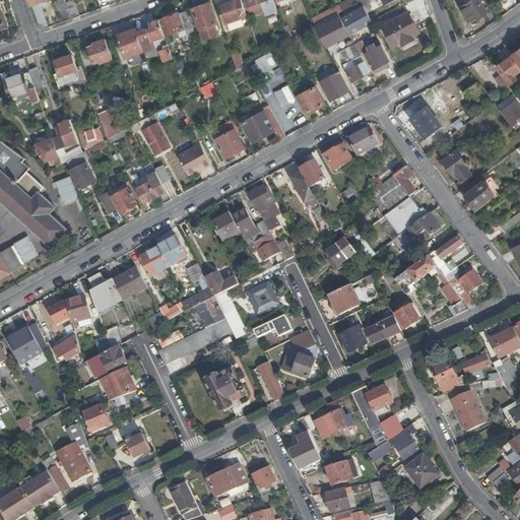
[(29,0),(39,24),(46,27),(49,26),(40,2),(46,0),(29,0)]
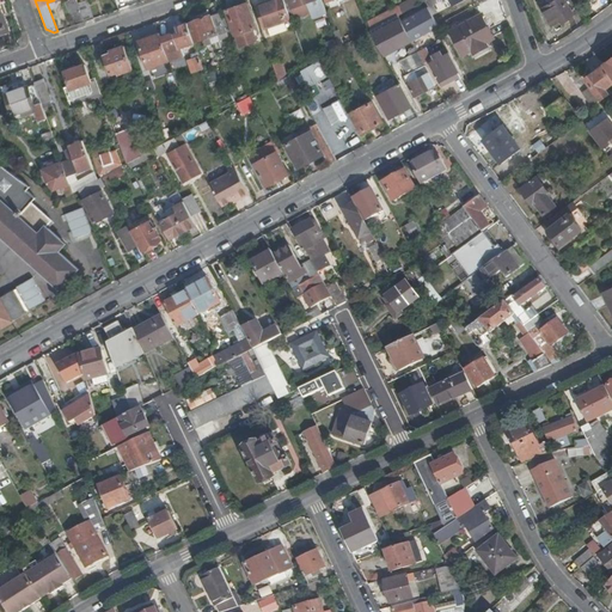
[(72,14),(75,25),(85,22),(79,5),(77,0),(71,0),(66,2),(69,14),(72,14)]
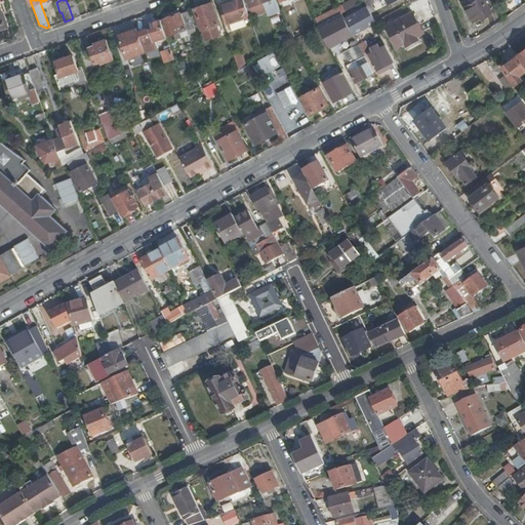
[(239,0),(235,0),(223,4),(220,5),(227,24),(242,18),(243,22),(246,21),(239,0)]
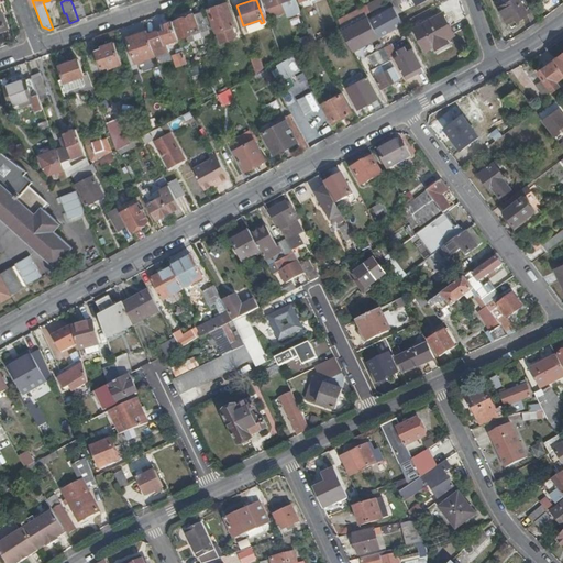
[(265,0),(272,15),(285,11),(282,2),(288,0),(265,0)]
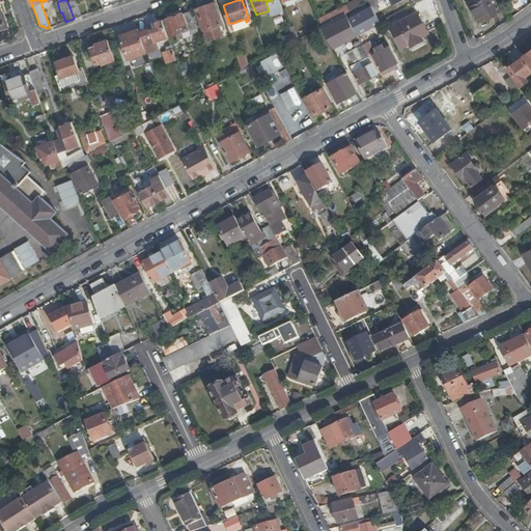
[(369,0),(375,12),(380,10),(376,3),(380,2),(379,0),(369,0)]
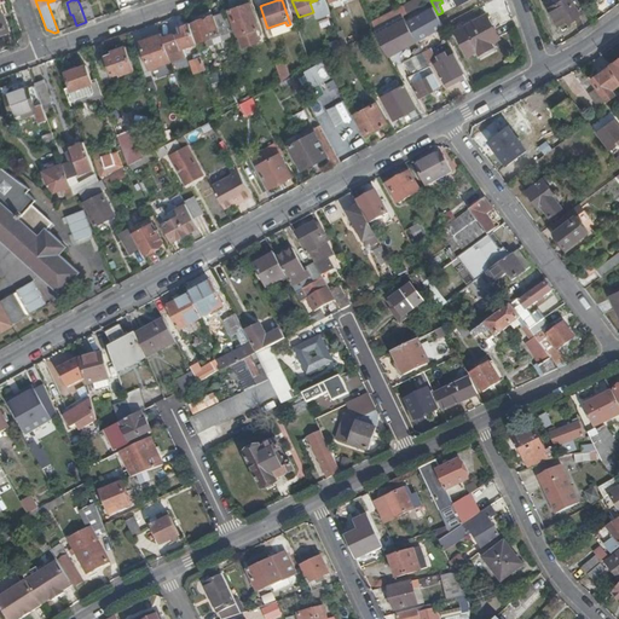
[(455,0),(462,11),(481,0),(455,0)]
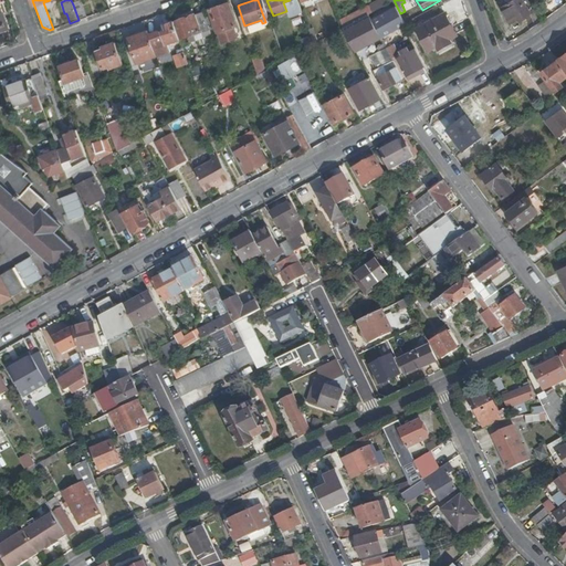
[(523,0),(515,0),(512,2),(502,8),(510,23),(520,18),(521,20),(532,14),(523,0)]
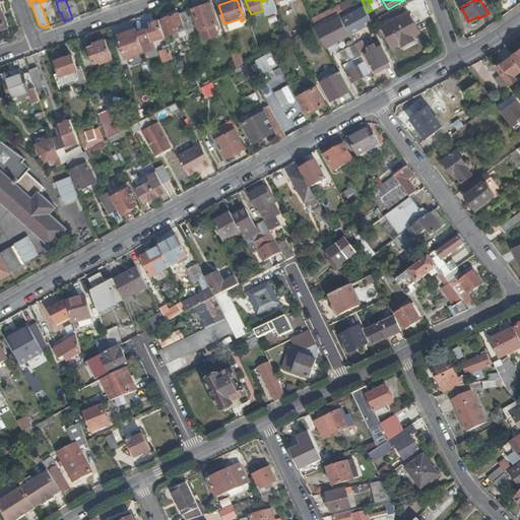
[(67,4),(72,18),(79,15),(74,1),(67,4)]
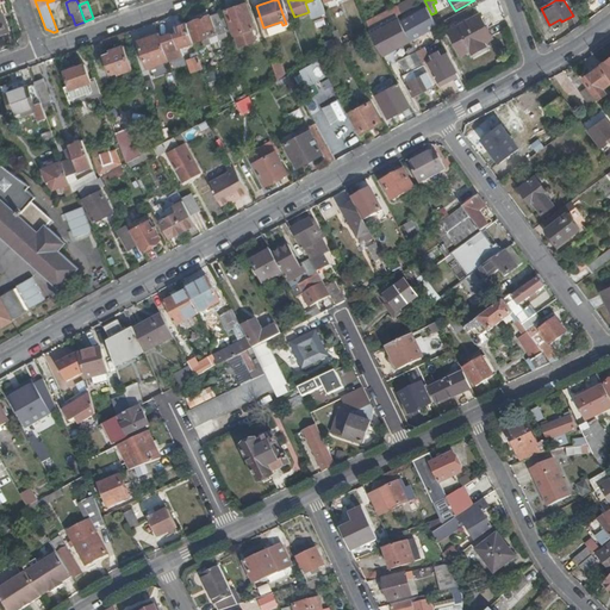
[(247,4),(225,11),(235,35),(240,47),(247,43),(248,47),(257,43),(253,31),(250,32),(249,30),(255,27),(247,4)]
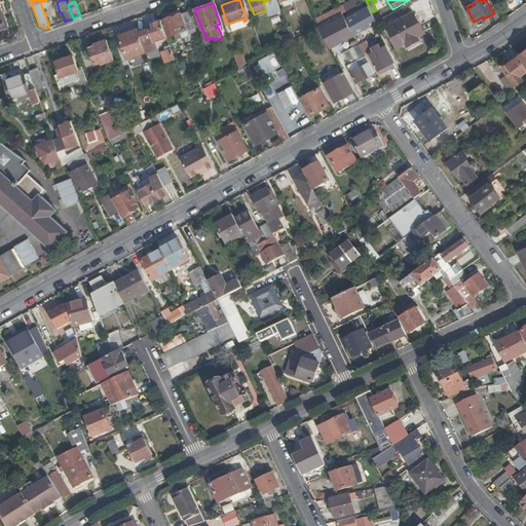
[(346,10),(343,4),(330,11),(333,19),(342,13),(346,11),(346,10)]
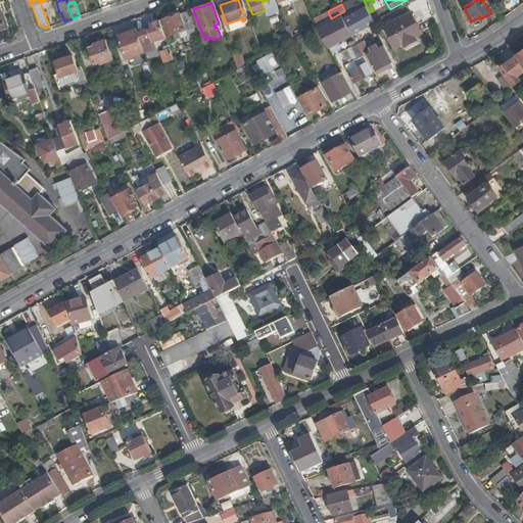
[(368,10),(366,5),(363,7),(345,16),(342,17),(352,35),(374,22),(368,10)]
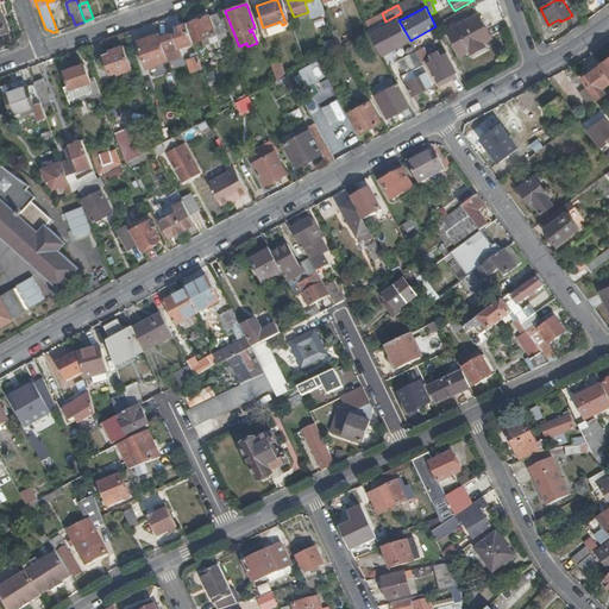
[(228,39),(219,12),(195,20),(205,45),(218,41),(220,46),(231,43),(228,39)]
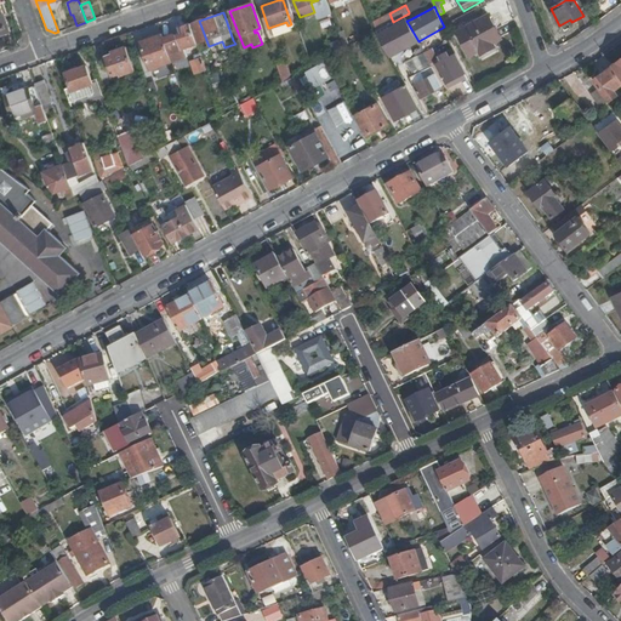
[(393,22),(389,13),(382,17),(386,26),(393,22)]
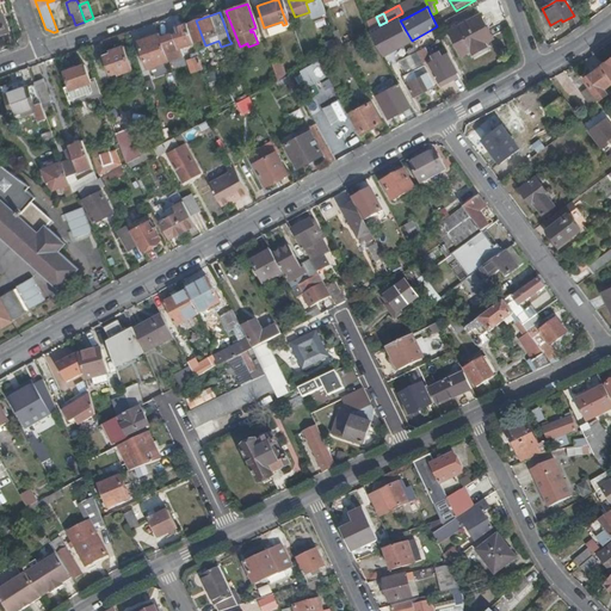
[(481,14),(451,32),(463,54),(471,50),(474,54),(487,47),(485,42),(494,37),(481,14)]
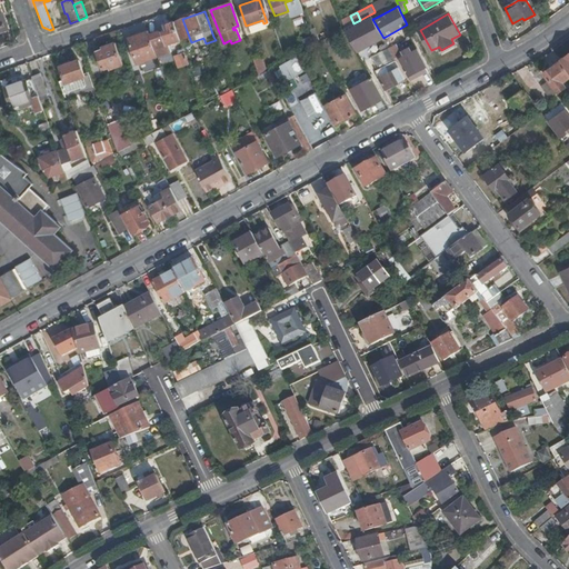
[(375,42),(383,38),(372,19),(370,15),(360,20),(353,23),(345,28),(358,52),(375,42)]
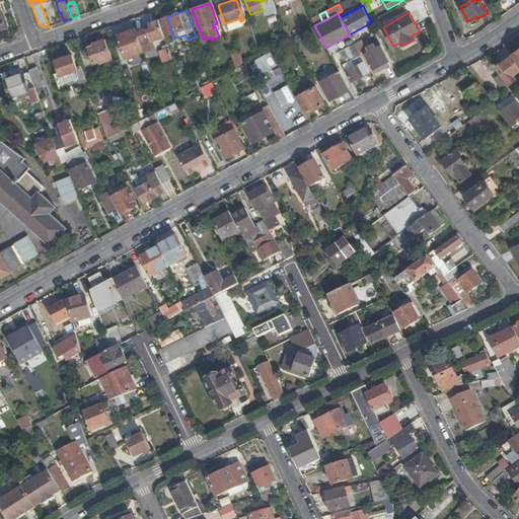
[(319,14),(312,18),(314,25),(322,21),(319,14)]
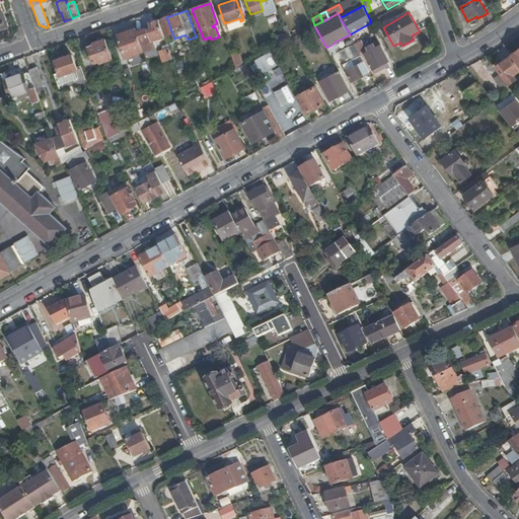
[(163,30),(159,19),(150,22),(152,27),(149,28),(148,27),(136,31),(141,44),(165,35),(163,30)]
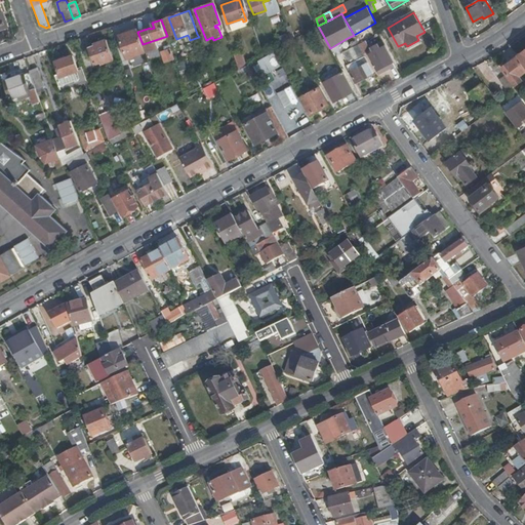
[(136,29),(118,35),(127,58),(146,52),(143,44),(137,32),(136,29)]
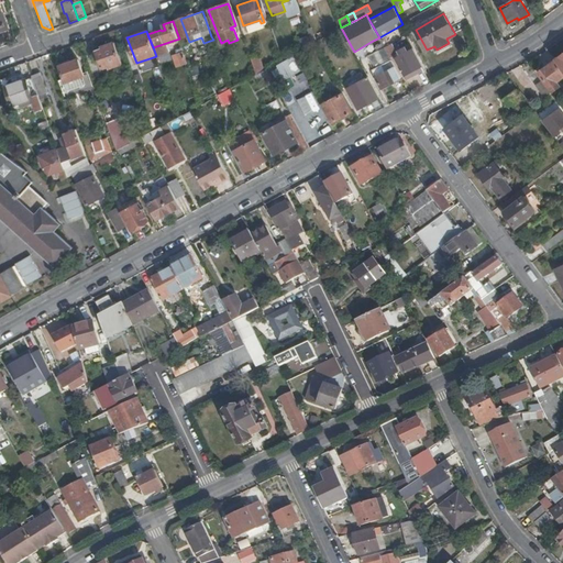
[(297,42),(309,37),(307,32),(295,36),(297,42)]
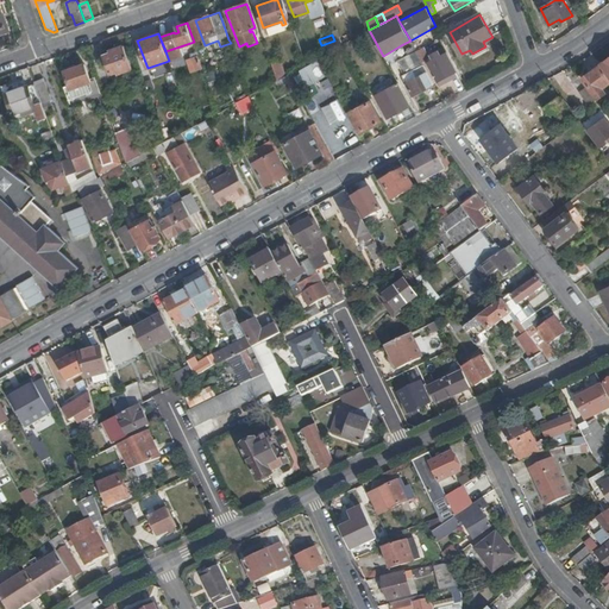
[(338,46),(336,41),(334,41),(321,45),(325,55),(332,51),(338,46)]
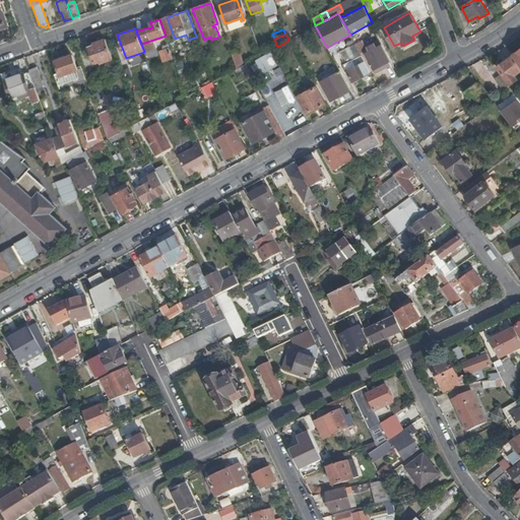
[(95,45),(89,47),(100,76),(109,73),(105,62),(113,59),(106,39),(94,43),(95,45)]
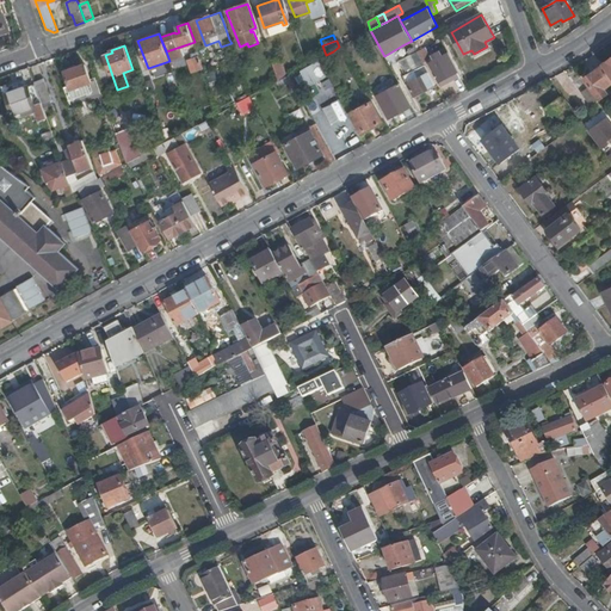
[(600,49),(594,54),(600,61),(604,66),(610,75),(610,57),(603,47),(600,49)]
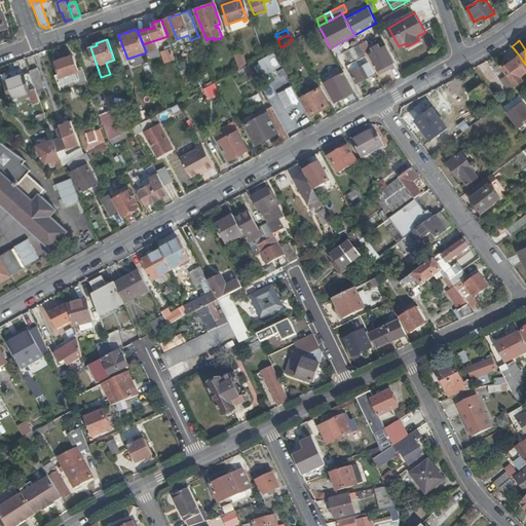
[(354,84),(375,72),(360,44),(352,48),(339,55),(344,67),(354,84)]
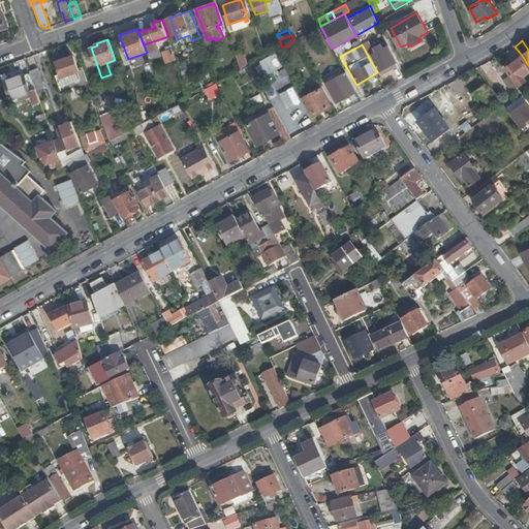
[(380,70),(396,62),(387,45),(372,55),(380,70)]
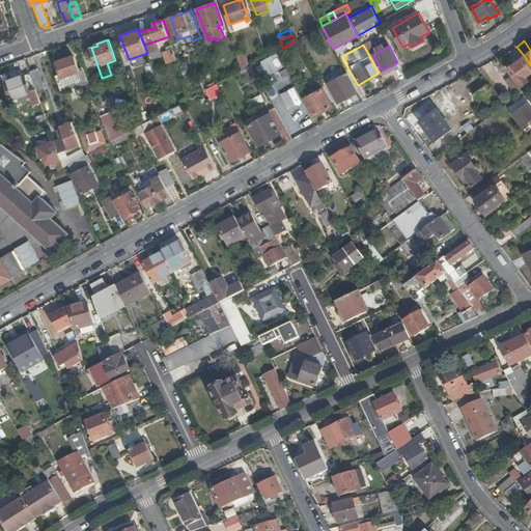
[(244,53),(236,55),(242,70),(249,66),(244,53)]
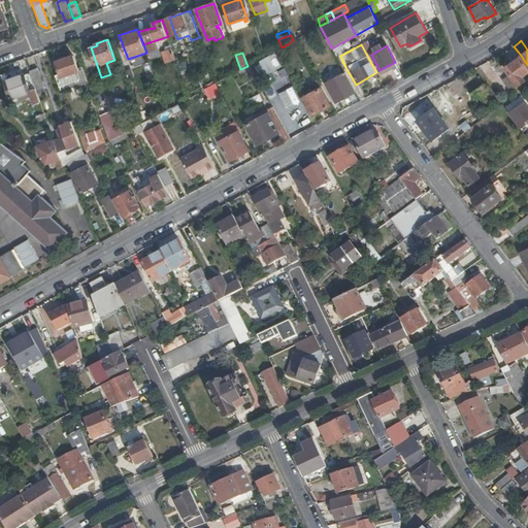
[(261,77),(285,68),(278,55),(256,64),(261,77)]
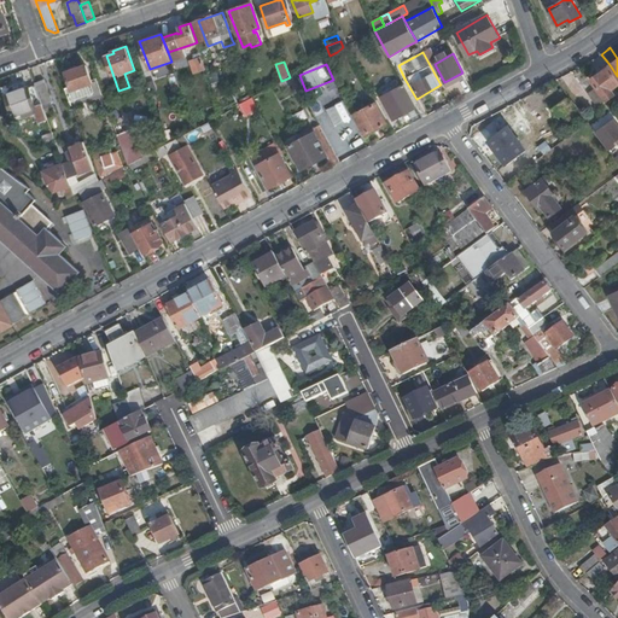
[(92,82),(91,79),(86,65),(65,73),(70,87),(71,89),(89,83),(92,82)]
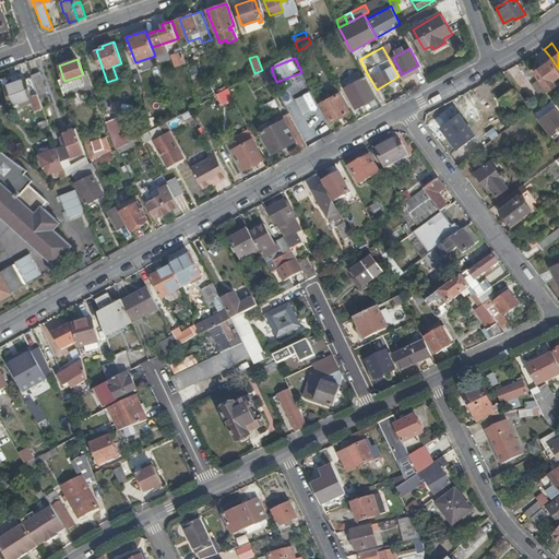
[(558,76),(558,69),(552,60),(536,72),(546,86),(556,79),(558,76)]
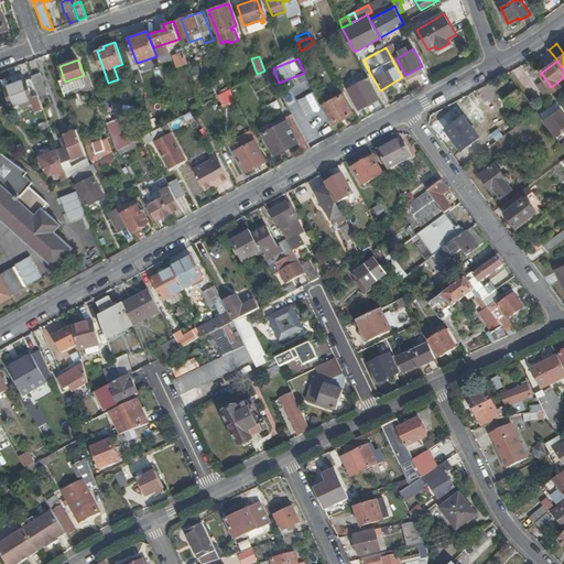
[(273,79),(268,68),(264,71),(257,74),(247,80),(250,86),(267,76),(270,82),(273,79)]
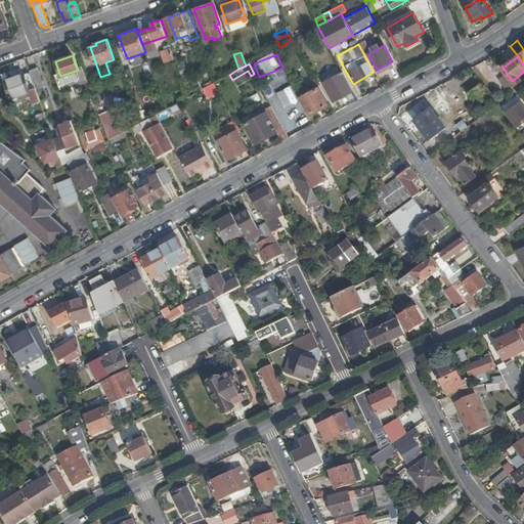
[(86,76),(82,64),(77,67),(78,70),(76,71),(79,79),(86,76)]
